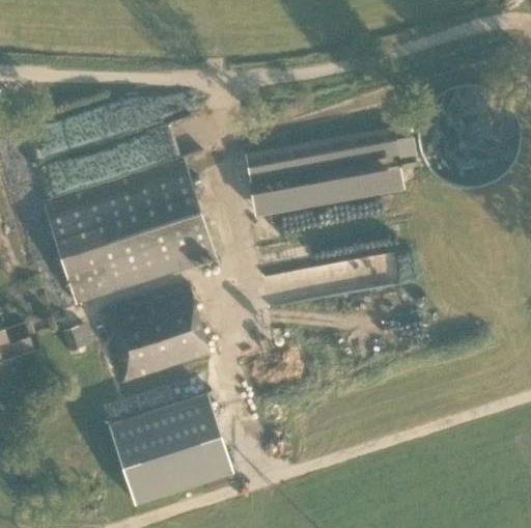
[(481,89),(469,87),(463,87),(451,90),(442,94),(434,101),(426,109),(420,119),(417,132),(417,139),(417,145),(420,158),(426,168),(435,177),(443,183),(452,187),(464,190),(470,190),(482,188),(487,186),(494,183),(504,174),(508,170),(514,160),(519,148),(520,138),(519,128),(514,117),(508,107),(504,102),(494,93),(487,91),(481,89)]
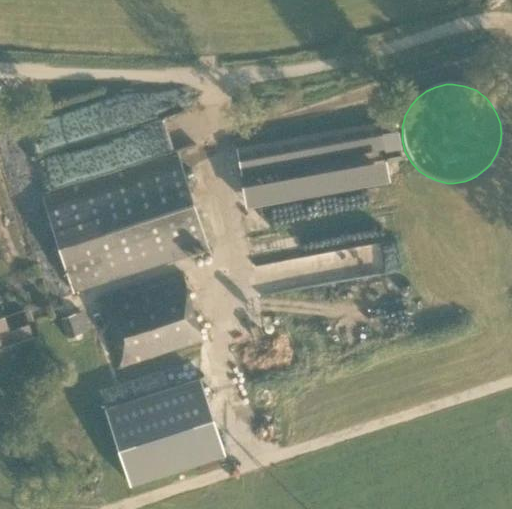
[(384,151),(379,122),(235,148),(240,177),(384,151)]
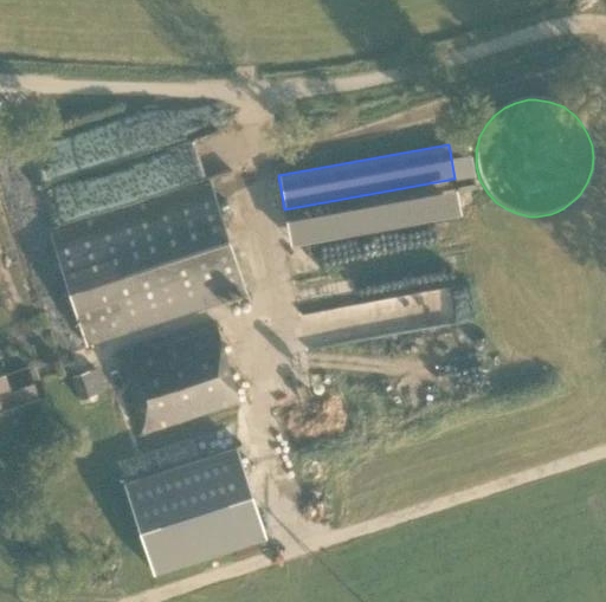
[(245,296),(208,183),(49,235),(85,348),(245,296)]
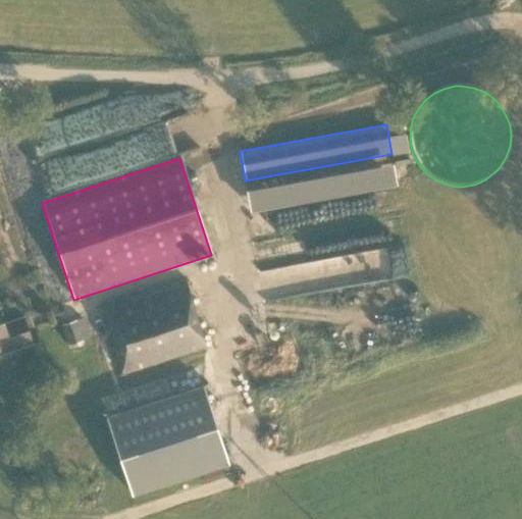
[(393,163),(246,191),(250,213),(397,186),(393,163)]
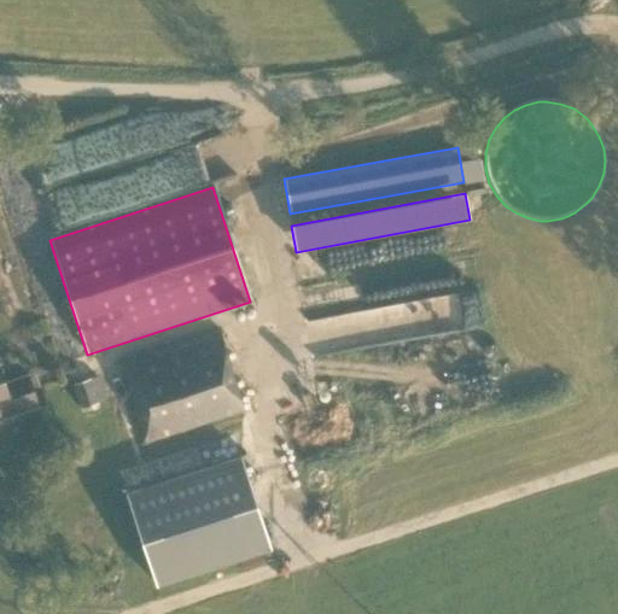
[(380,307),(386,346),(493,331),(487,292),(380,307)]
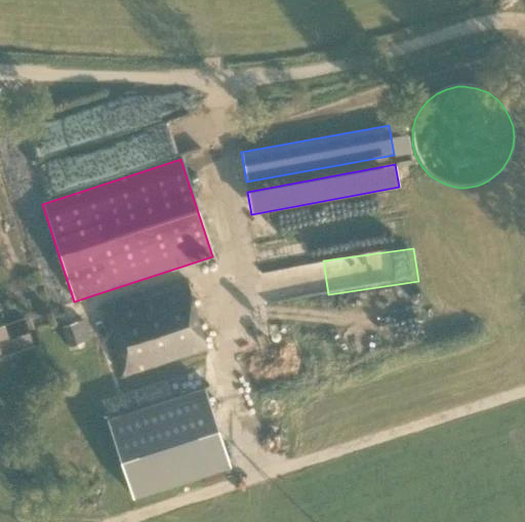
[(206,351),(187,282),(104,310),(123,378),(206,351)]
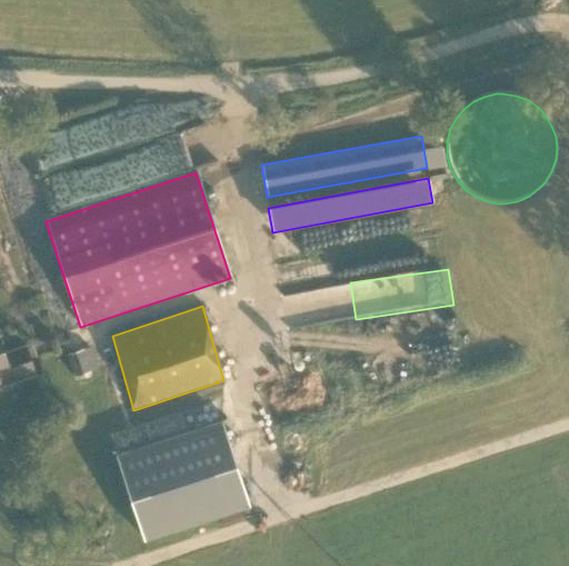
[(3,354),(0,345),(0,378),(2,386),(33,376),(25,347),(3,354)]
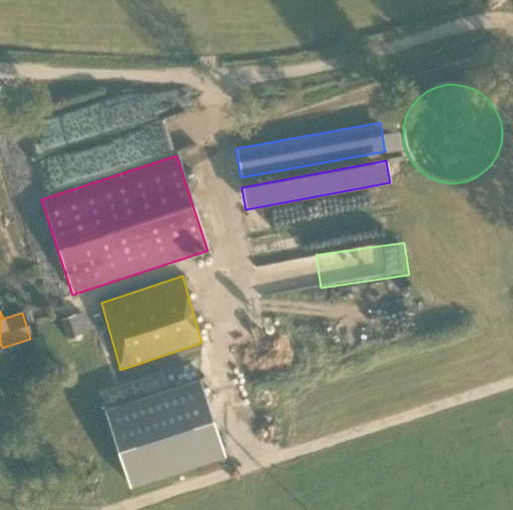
[(81,336),(74,315),(60,320),(67,341),(81,336)]
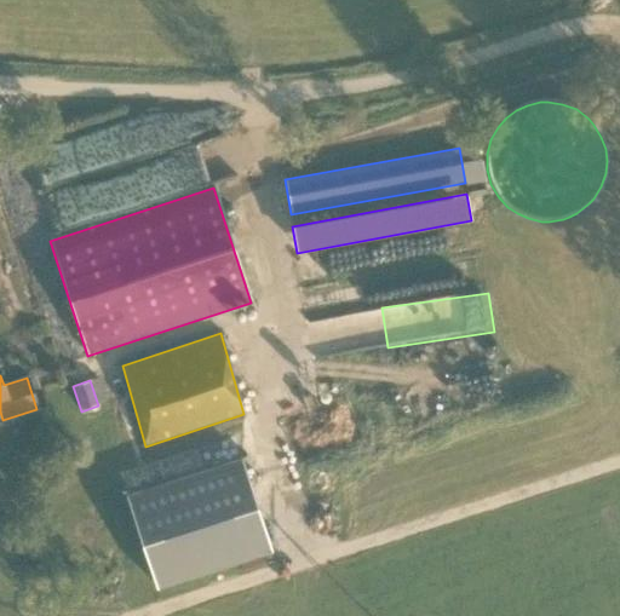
[(241,458),(124,496),(154,588),(271,551),(241,458)]
